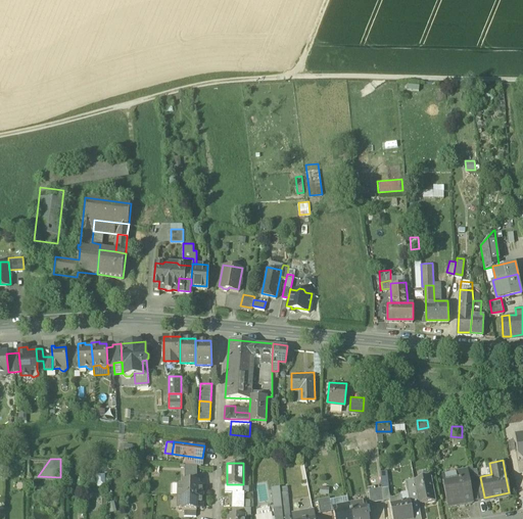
[(472,499),(478,498),(474,475),(473,466),(467,468),(472,499)]
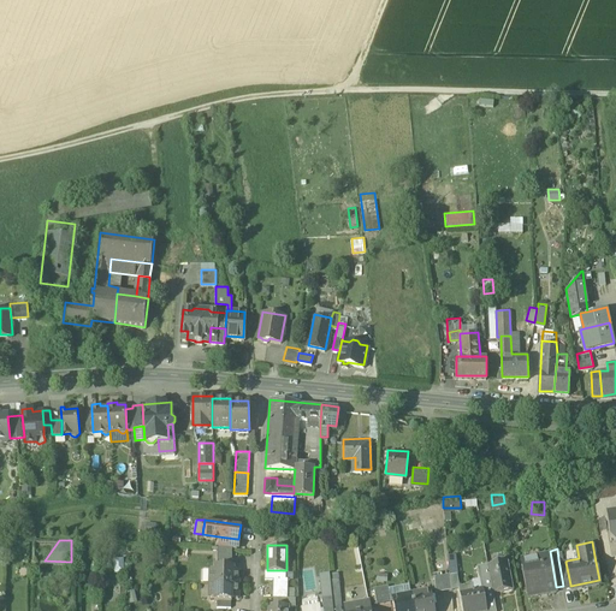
[(232,552),(218,551),(217,564),(231,564),(232,552)]
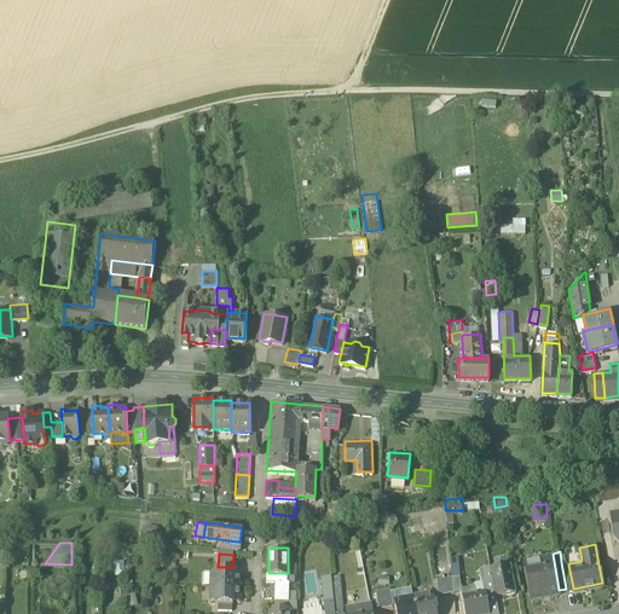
[(526,568),(531,595),(539,592),(541,595),(559,591),(559,590),(553,554),(541,555),(543,566),(526,568)]
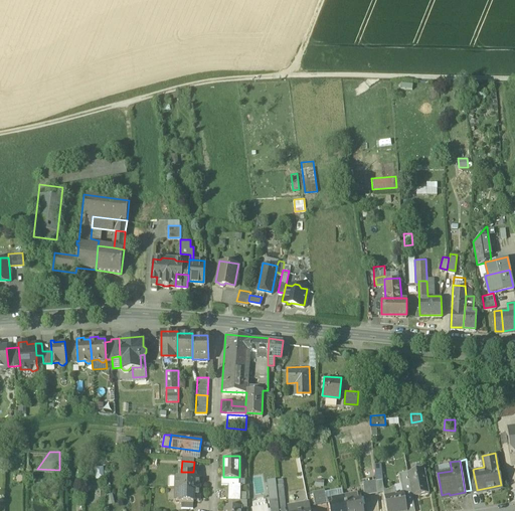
[(436,464),(438,473),(452,471),(450,462),(436,464)]
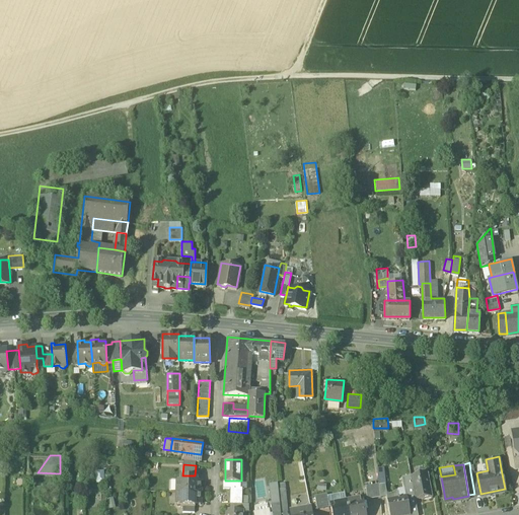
[(104,480),(103,467),(95,467),(95,480),(104,480)]
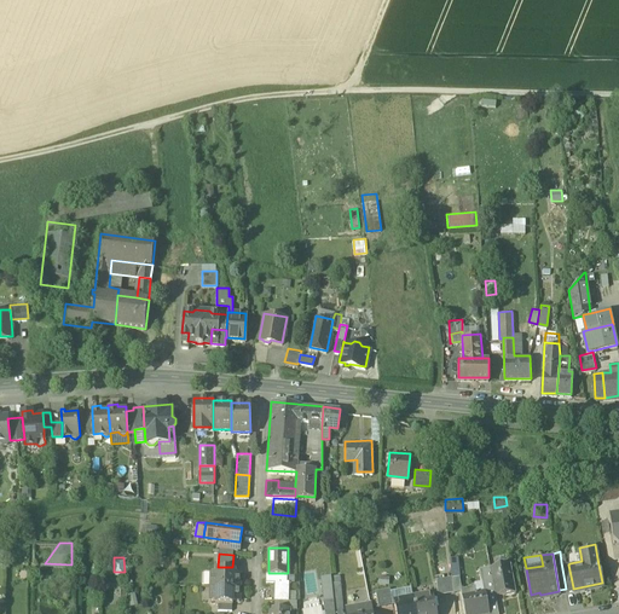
[(490,565),(496,594),(516,590),(516,589),(515,589),(509,562),(510,562),(510,561),(490,565)]
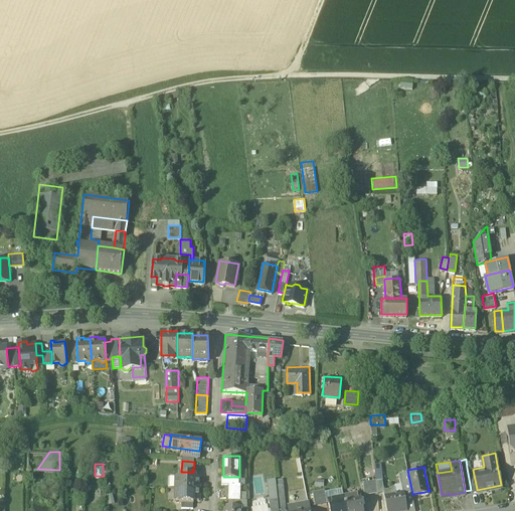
[(474,467),(467,468),(471,490),(477,489),(473,470),(474,469),(474,467)]
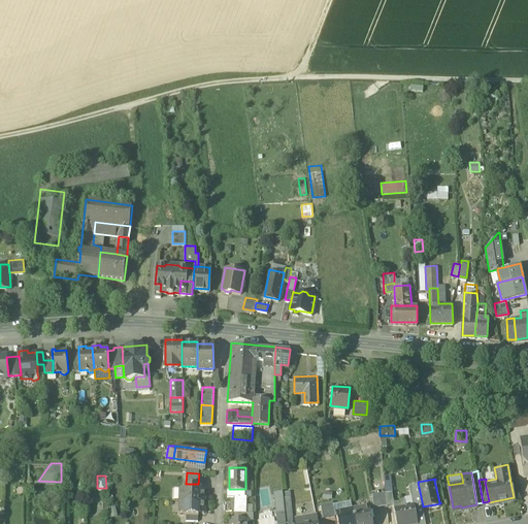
[(12,491),(22,490),(21,481),(11,482),(12,491)]
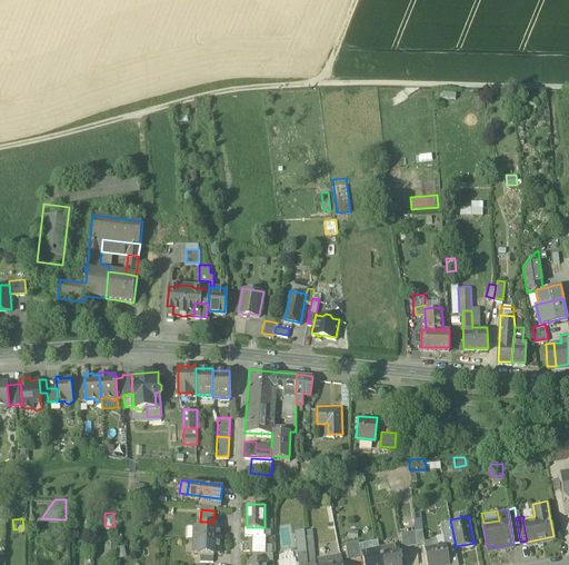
[(441,522),(445,542),(446,542),(447,547),(456,546),(450,519),(441,522)]
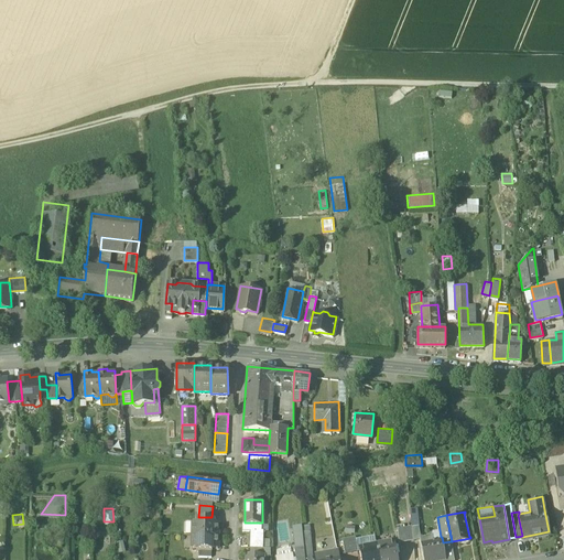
[(193,519),(193,531),(218,532),(218,519),(213,519),(213,517),(212,517),(198,517),(198,519),(193,519)]
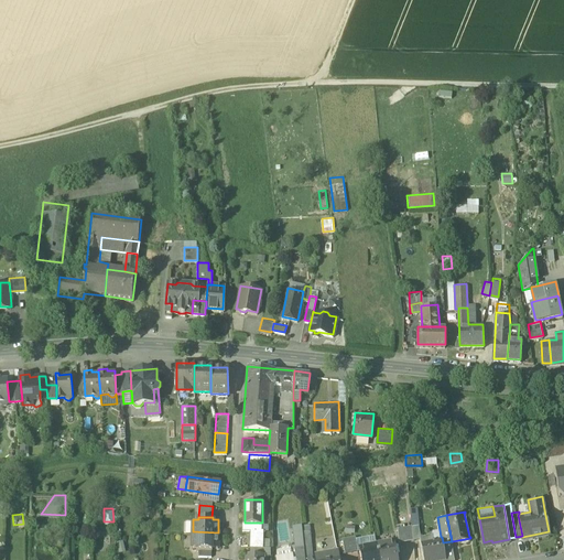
[(261,529),(261,523),(245,523),(242,521),(242,529),(250,529),(250,546),(262,546),(263,537),(263,529),(261,529)]
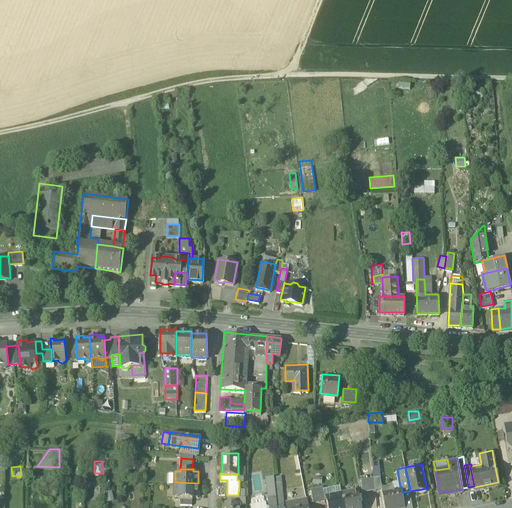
[(280,473),(274,474),(276,493),(277,503),(283,502),(282,497),(283,496),(280,473)]
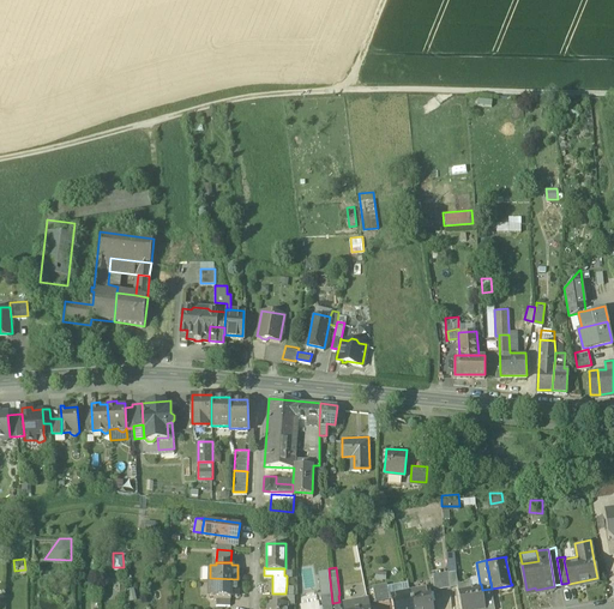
[(318,570),(321,594),(331,591),(329,568),(318,570)]
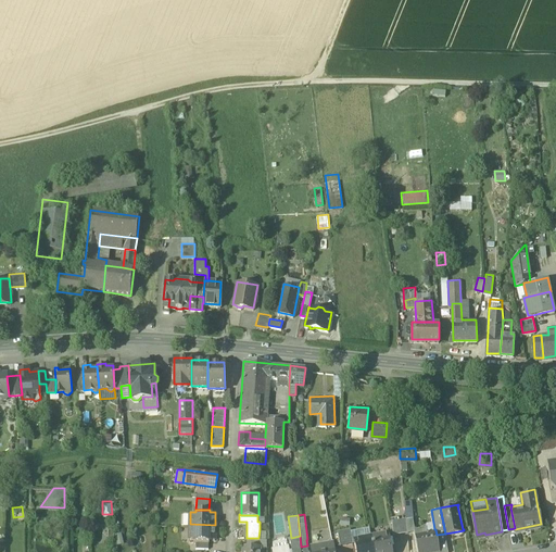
[(393,532),(407,529),(406,517),(406,516),(391,518),(393,532)]
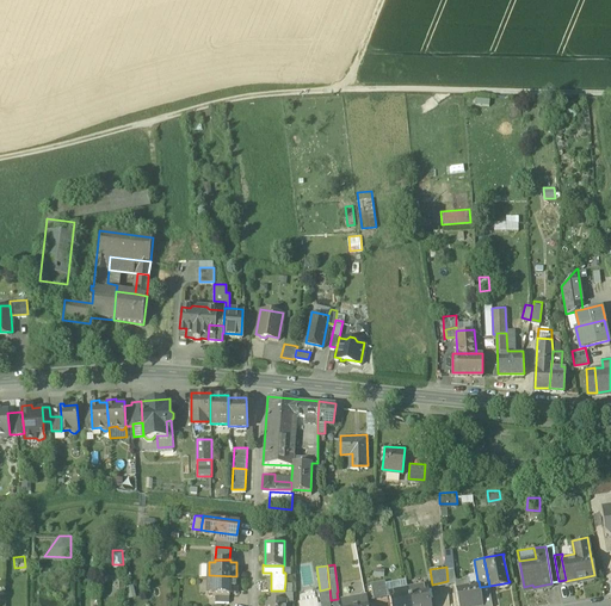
[(456,579),(454,567),(446,568),(448,581),(455,580),(455,579),(456,579)]
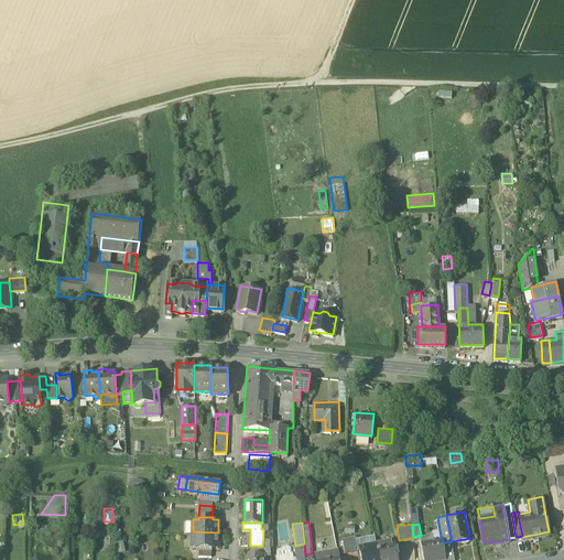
[(217,546),(218,532),(193,531),(193,545),(198,545),(197,548),(198,548),(212,548),(213,545),(217,546)]
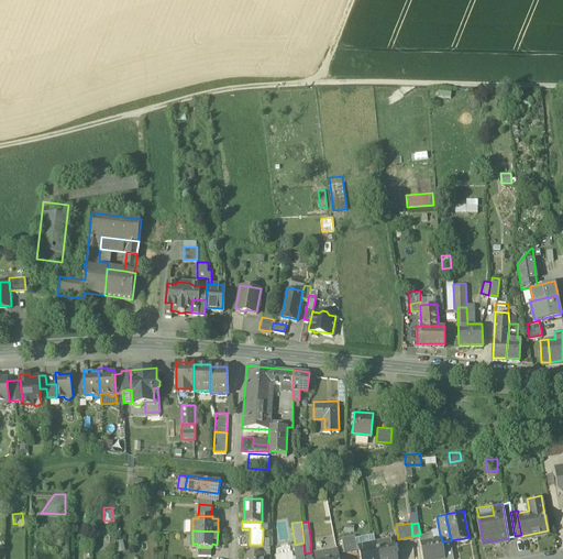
[(359,544),(376,540),(374,530),(355,535),(357,547),(360,546),(359,544)]
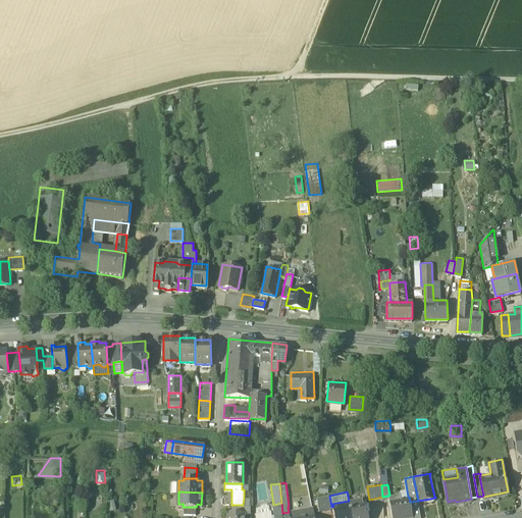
[(388,496),(393,517),(395,517),(403,516),(403,515),(411,514),(411,515),(412,514),(410,502),(409,497),(408,497),(401,499),(400,493),(389,495),(388,495),(388,496)]
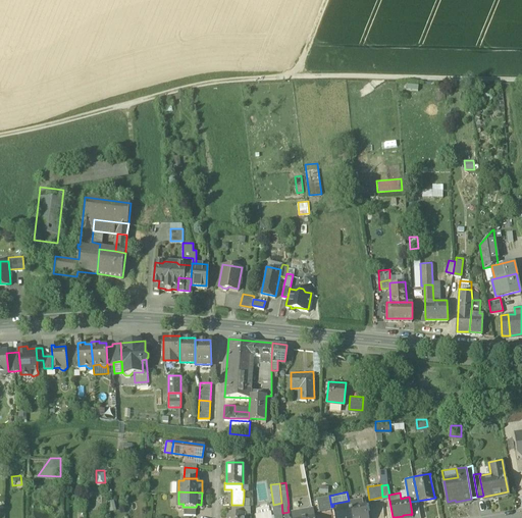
[(316,497),(319,509),(331,507),(329,496),(328,494),(316,497)]
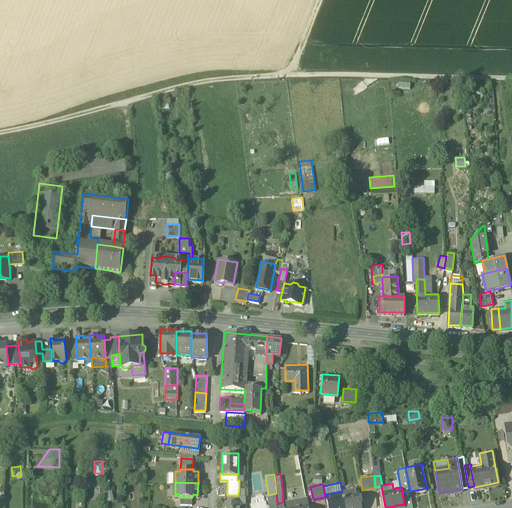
[(113,498),(111,488),(105,489),(108,499),(113,498)]
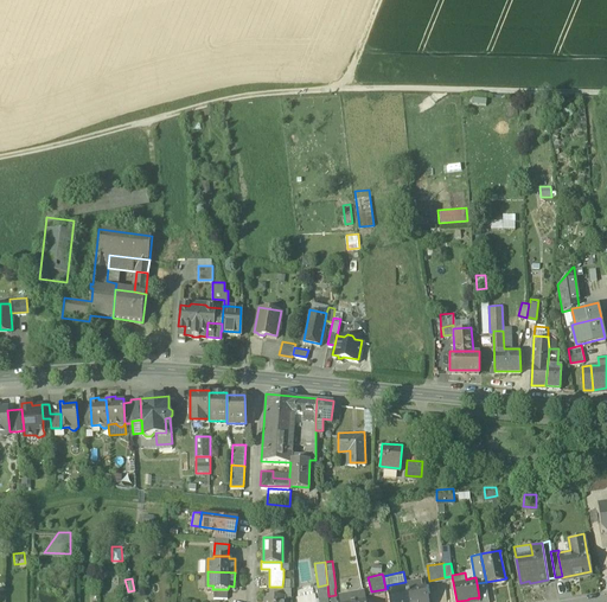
[(428,601),(425,578),(406,582),(409,601),(428,601)]
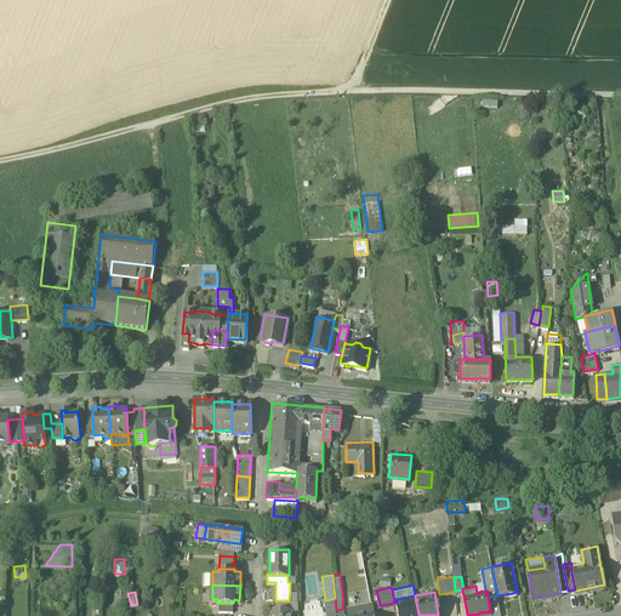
[(398,615),(419,615),(415,595),(396,599),(397,602),(398,615)]
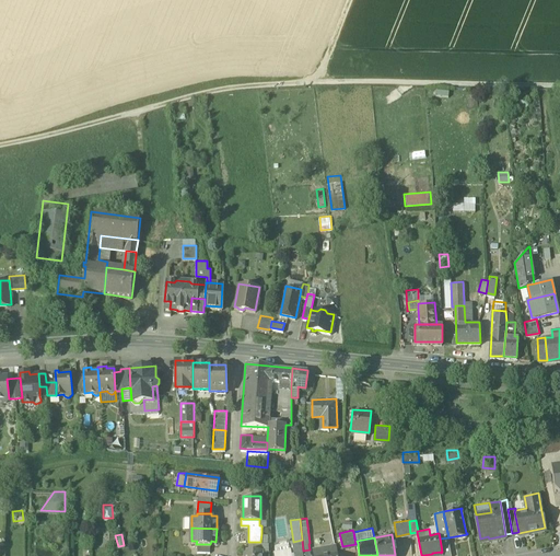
[(442,552),(443,555),(451,554),(448,537),(440,539),(442,552)]
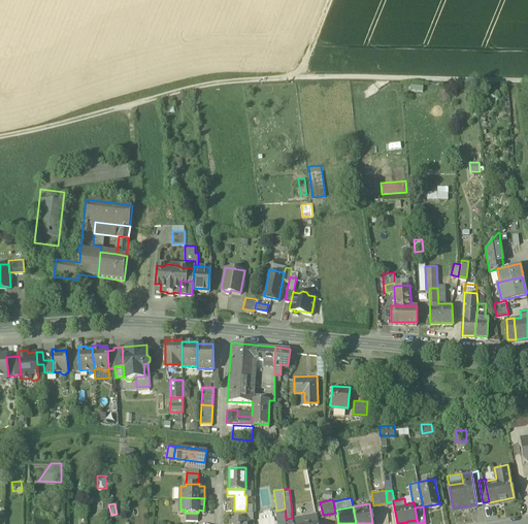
[(286,519),(285,509),(276,511),(275,511),(276,521),(286,519)]
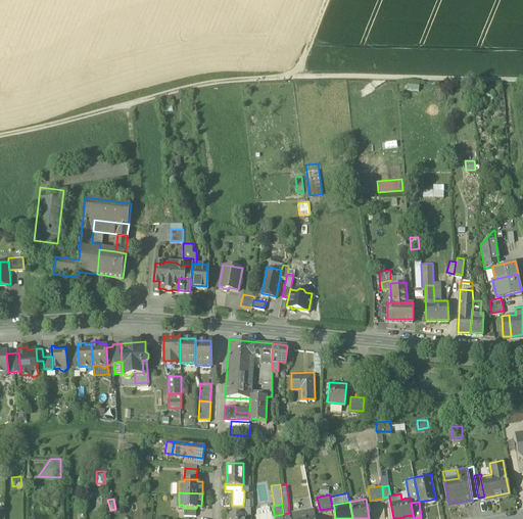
[(292,512),(293,518),(315,518),(313,508),(292,512)]
